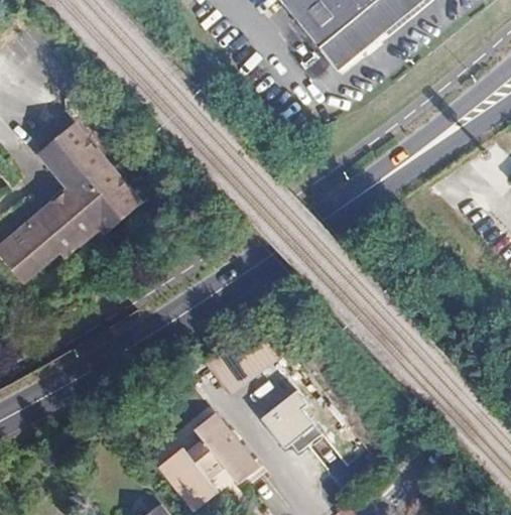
[(282,0),(337,67),(422,0),(282,0)]
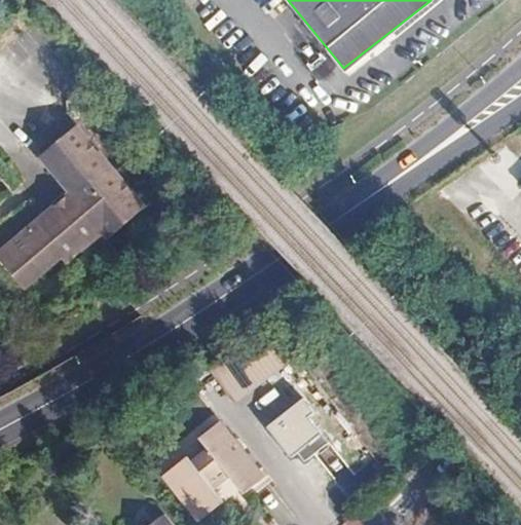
[(104,235),(139,207),(71,122),(34,153),(63,188),(98,229),(104,235)]
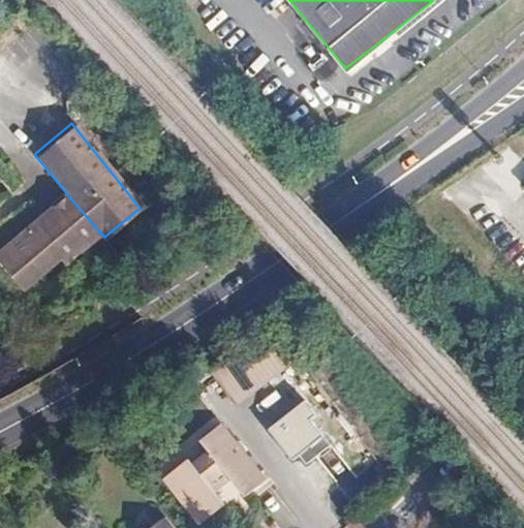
[(523,203),(523,176),(511,189),(523,203)]
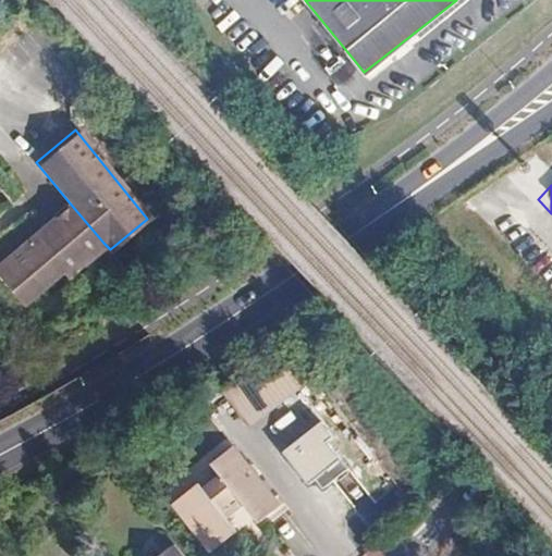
[(103,243),(66,199),(46,215),(82,260),(103,243)]
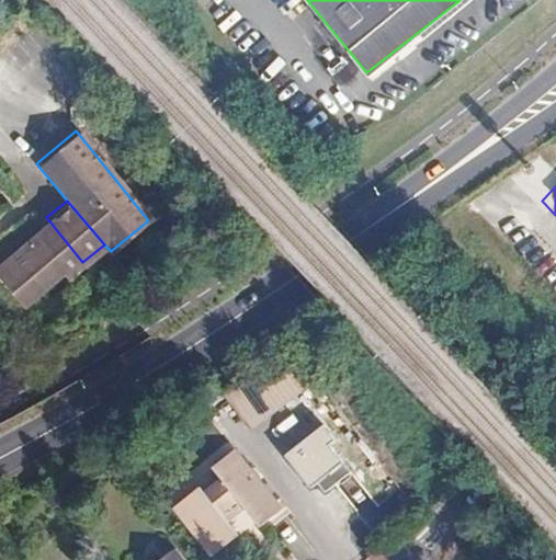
[(65,276),(82,262),(46,217),(0,253),(0,281),(18,301),(57,267),(65,276)]
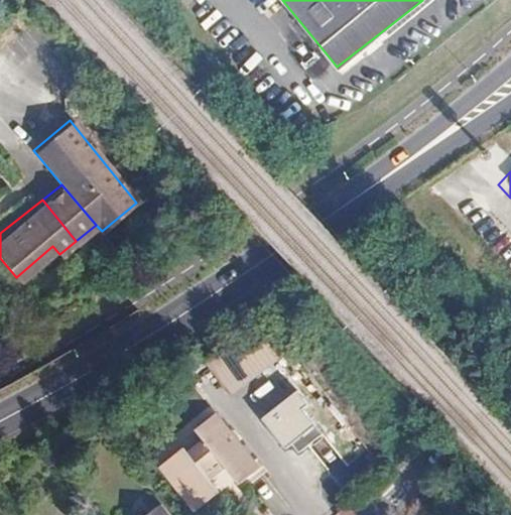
[(242,347),(214,373),(231,391),(259,365),(242,347)]
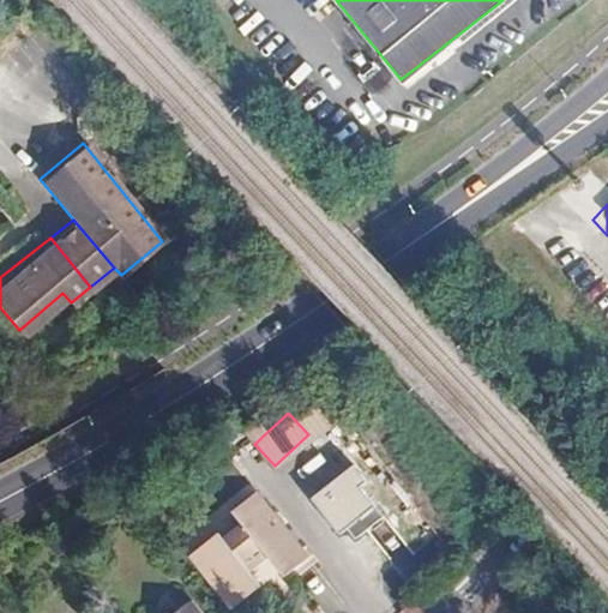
[(365,479),(353,464),(311,497),(338,533),(344,529),(351,539),(381,516),(360,487),(365,479)]
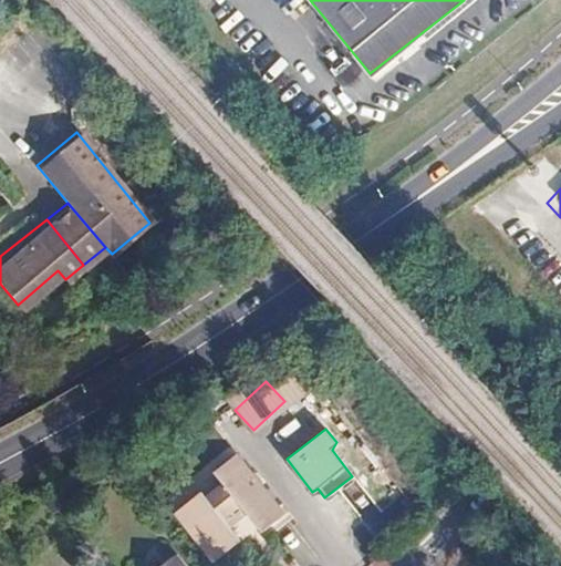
[(245,512),(261,533),(284,514),(236,455),(213,473),(224,486),(206,500),(200,493),(176,514),(217,564),(241,544),(228,526),(245,512)]
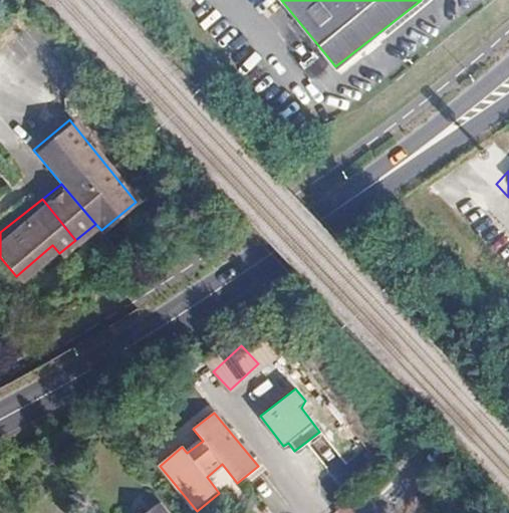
All buildings are outlined.
